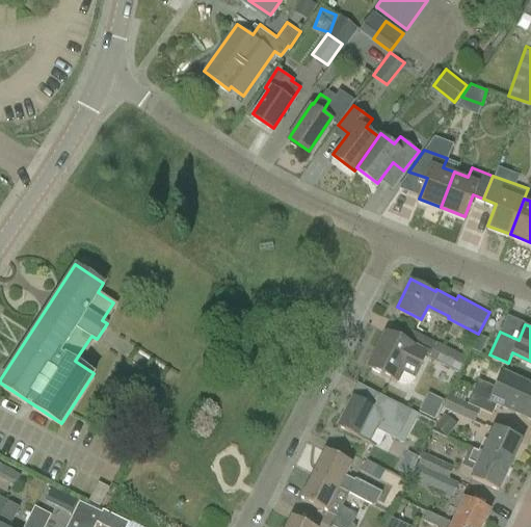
[(387,331),(370,365),(398,378),(400,380),(402,381),(405,381),(408,381),(410,380),(413,378),(415,376),(416,373),(424,357),(427,350),(398,336),(387,331)]
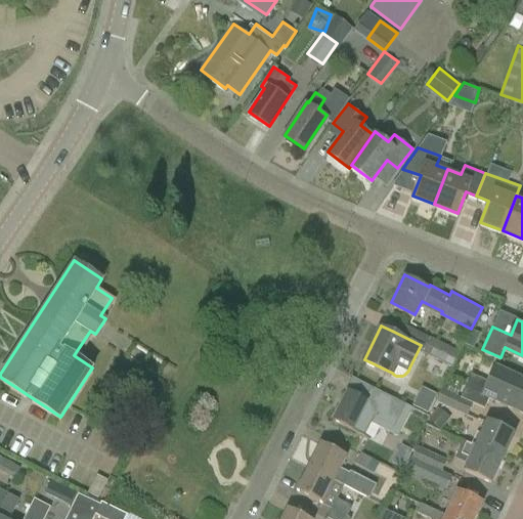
[(422,349),(423,350),(453,364),(461,350),(430,335),(422,349)]
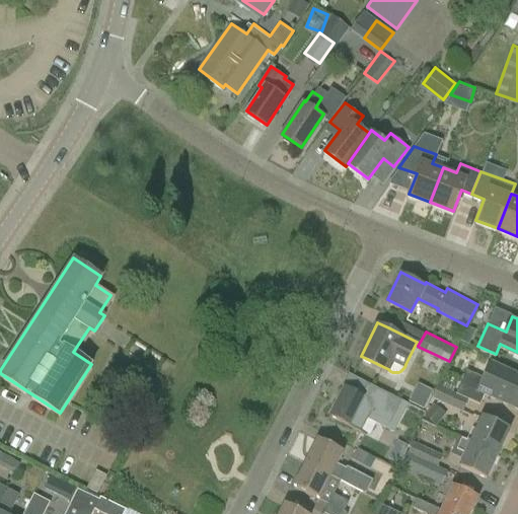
[(467,368),(457,389),(481,400),(486,390),(517,405),(517,374),(505,369),(506,367),(493,361),(486,376),(467,368)]
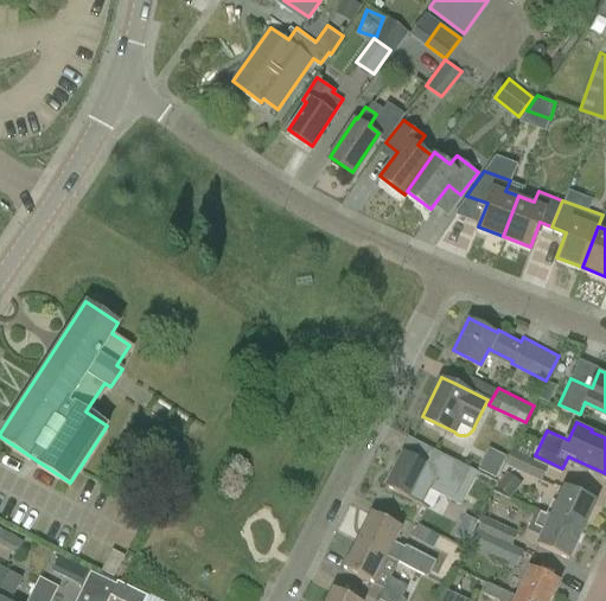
[(480,466),(499,474),(510,451),(492,442),(480,466)]
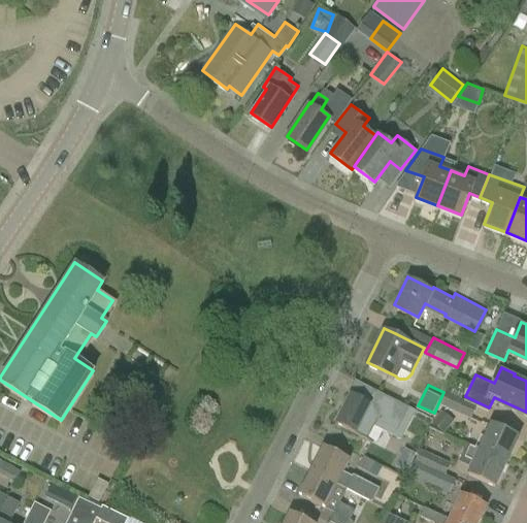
[(401,436),(416,407),(377,388),(376,390),(373,388),(368,400),(351,392),(337,421),(368,436),(374,423),(401,436)]
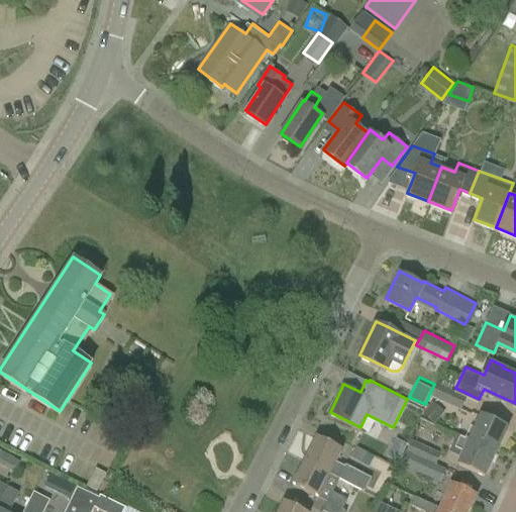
[(479,400),(479,399),(455,388),(440,381),(439,383),(437,382),(431,394),(461,408),(468,395),(479,400)]
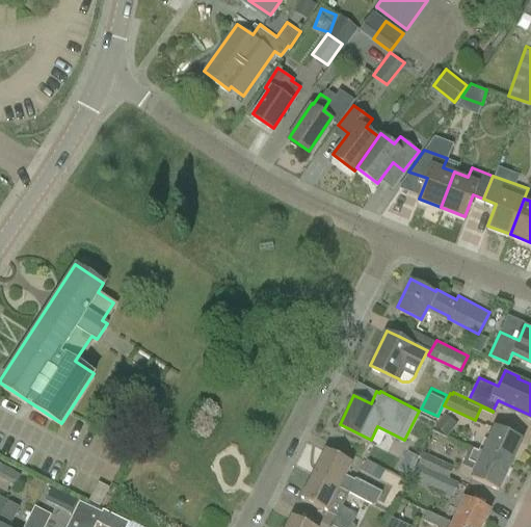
[(484,437),(479,448),(511,463),(522,438),(495,425),(489,439),(484,437)]
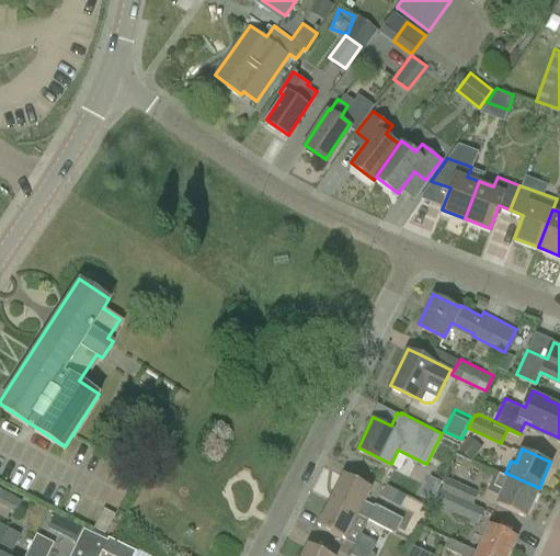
[(539,488),(505,473),(496,468),(488,488),(502,495),(499,501),(527,514),(539,488)]
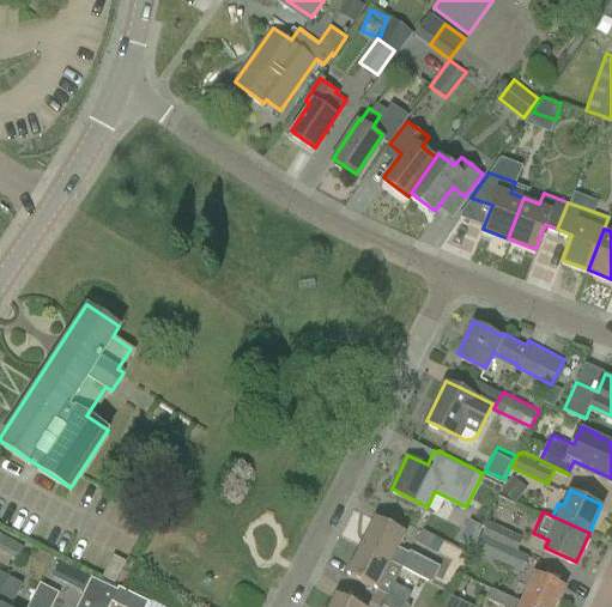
[(410,550),(399,545),(406,530),(377,516),(363,544),(404,564),(403,565),(432,580),(441,564),(410,548),(410,550)]
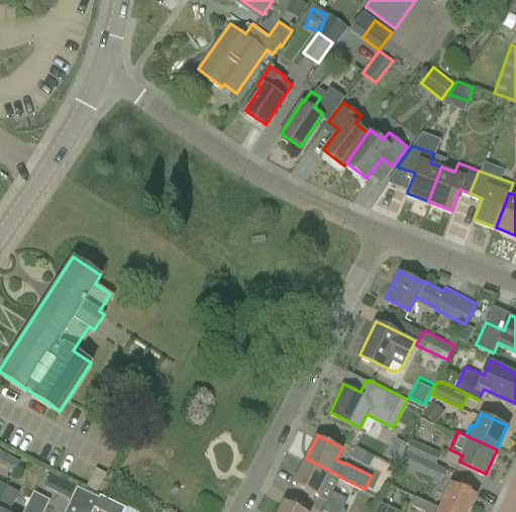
[(441,450),(411,437),(405,450),(423,459),(435,465),(436,463),(441,450)]
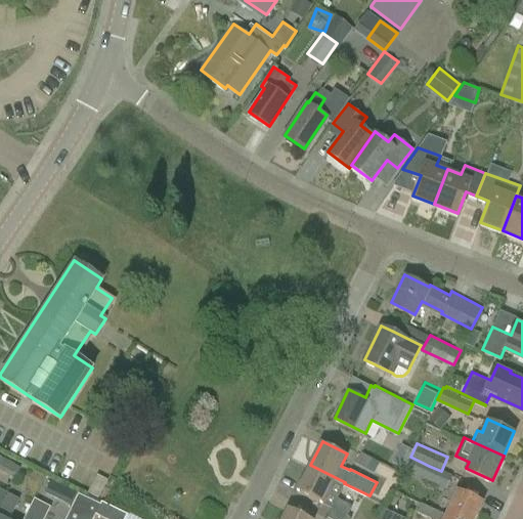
[(360,449),(355,461),(375,471),(381,460),(360,449)]
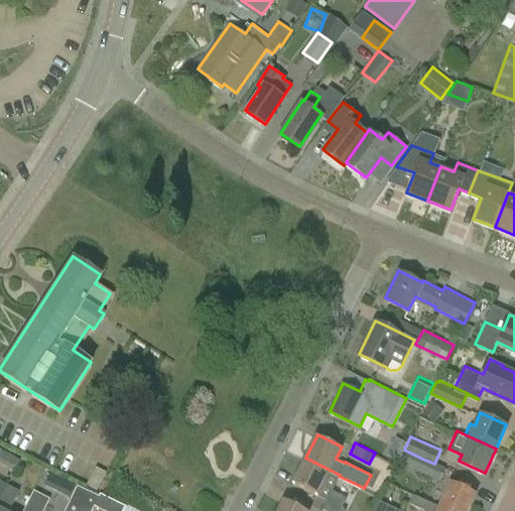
[(2,448),(0,446),(0,460),(10,465),(15,454),(2,448)]
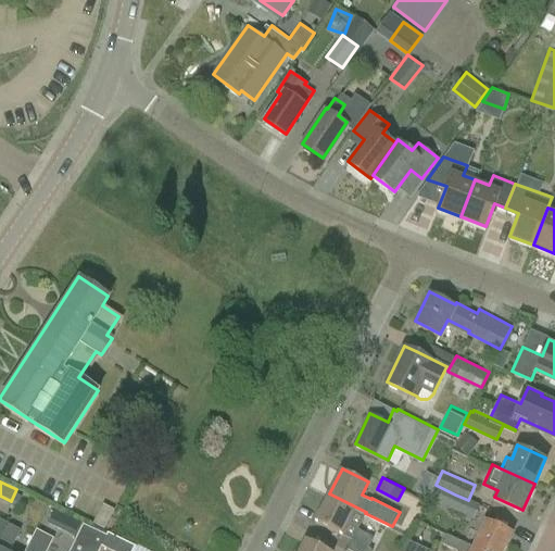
[(366,512),(329,493),(316,518),(353,537),(348,548),(354,550),(370,550),(373,548),(368,546),(374,535),(358,527),(365,513),(366,512)]
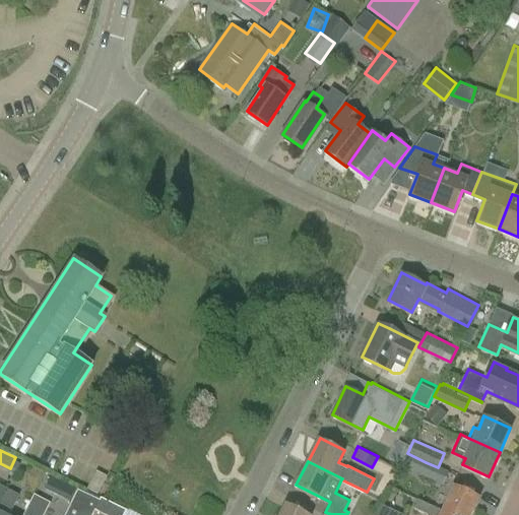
[(449,469),(439,465),(438,467),(426,462),(422,472),(443,483),(449,469)]
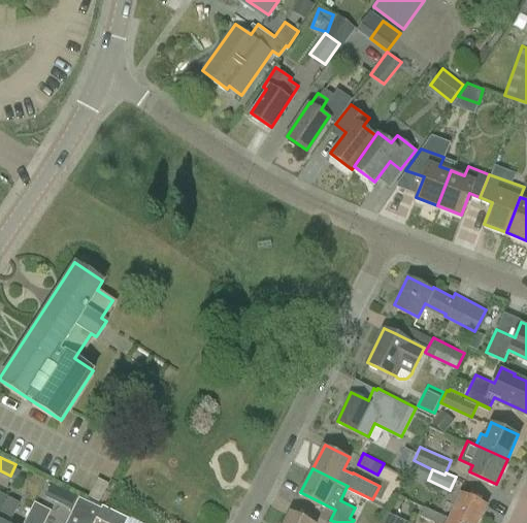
[(450,517),(463,522),(478,522),(487,504),(461,492),(450,517)]
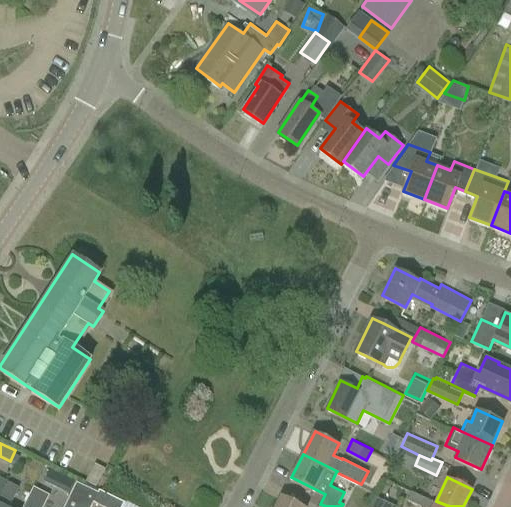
[(8,480),(0,494),(0,506),(8,506),(19,486),(8,480)]
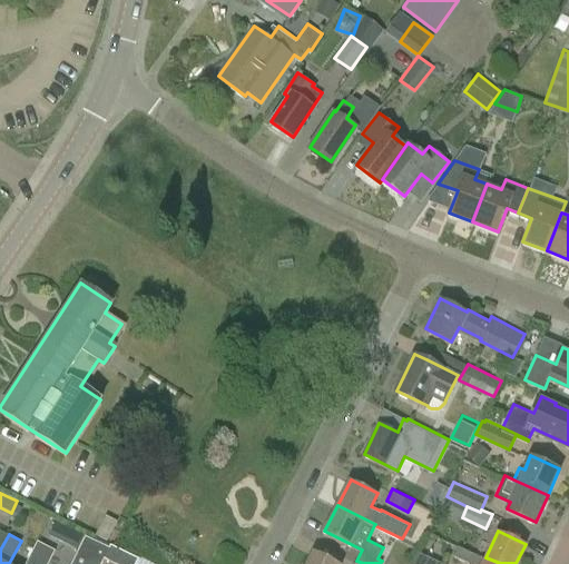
[(100,563),(109,545),(86,534),(70,563),(100,563)]
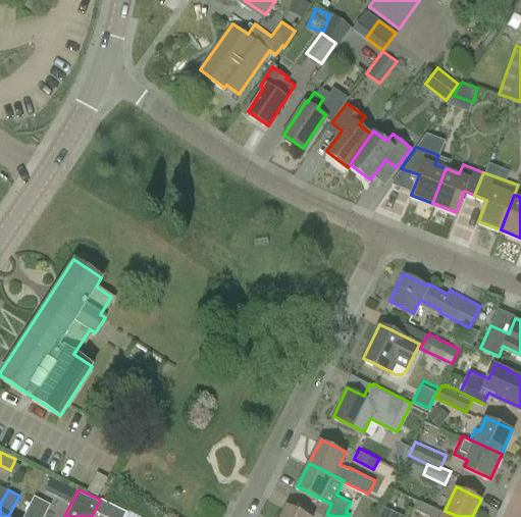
[(43,516),(50,503),(35,495),(23,516),(43,516)]
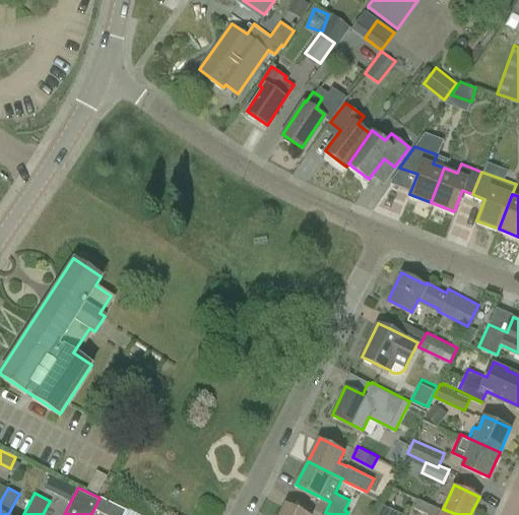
[(456,514),(443,509),(418,497),(414,506),(429,513),(428,514),(430,514),(456,514)]
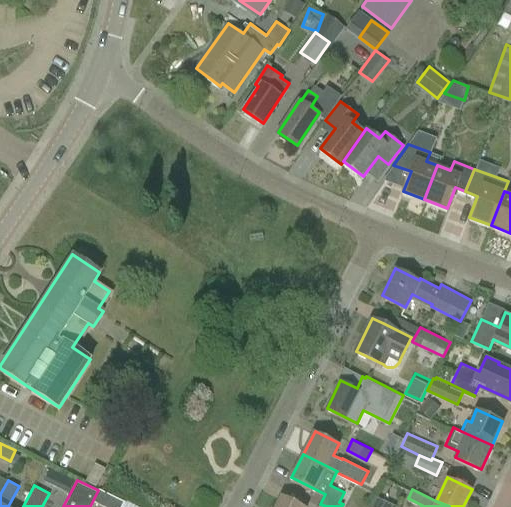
[(276,506),(306,506),(282,495),(276,506)]
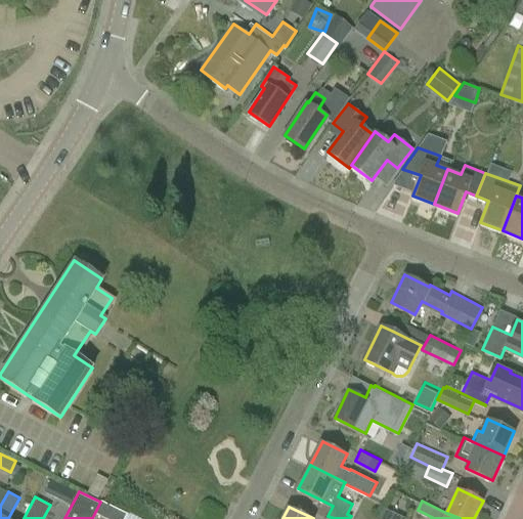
[(410,518),(411,518),(385,507),(379,518),(410,518)]
